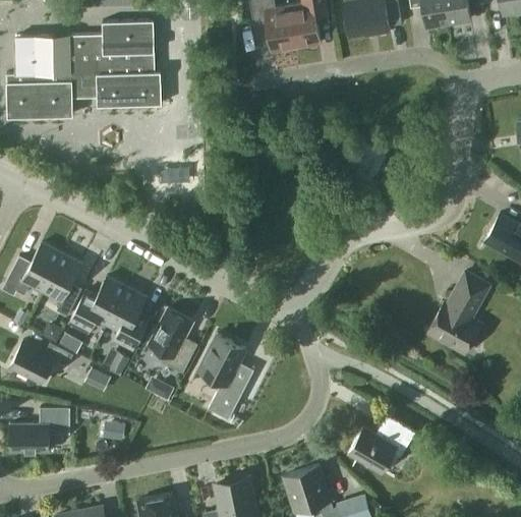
[(272,53),(296,49),(289,7),(276,9),(274,0),(248,0),(253,26),(267,24),(272,53)]
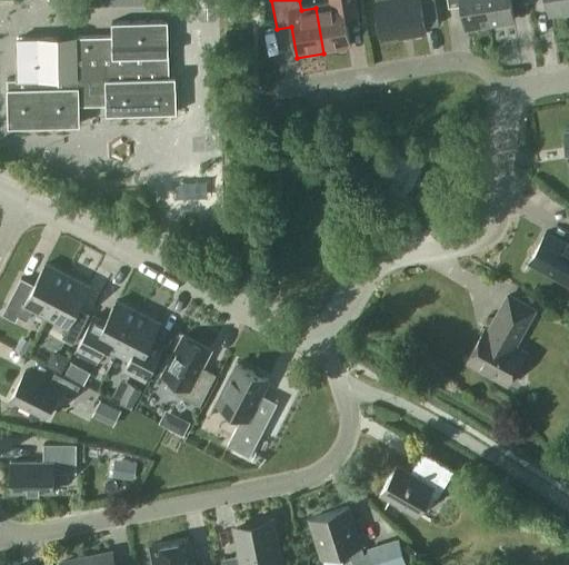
[(327,0),(329,6),(316,8),(323,53),(350,49),(345,19),(359,17),(356,0),(327,0)]
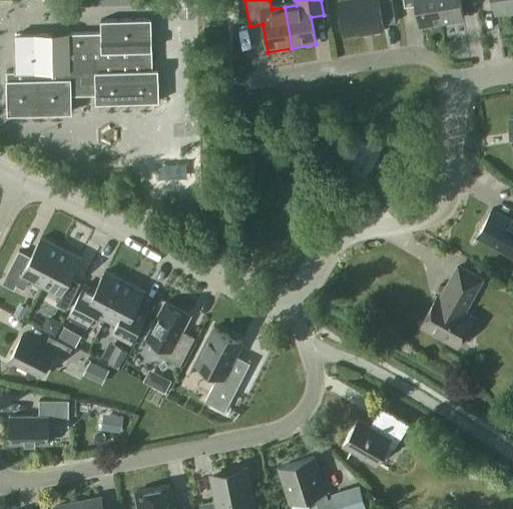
[(356,0),(338,3),(344,38),(370,33),(370,35),(384,33),(383,26),(395,25),(390,0),(356,0)]
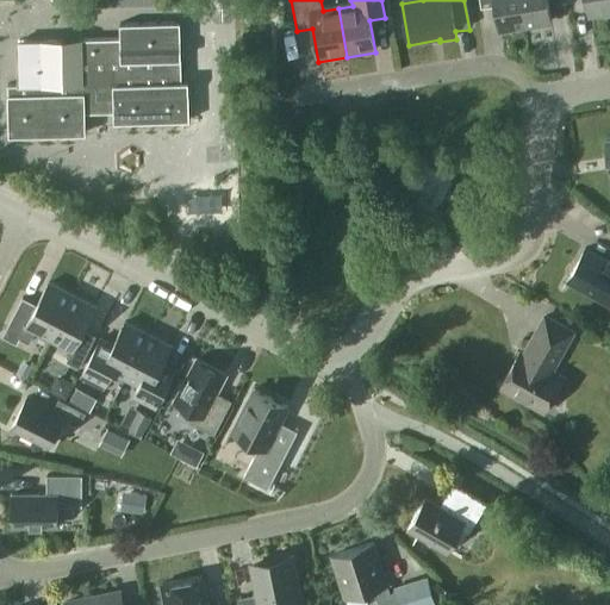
[(521,5),(520,0),(479,0),(481,11),(495,8),(499,33),(526,29),(521,5)]
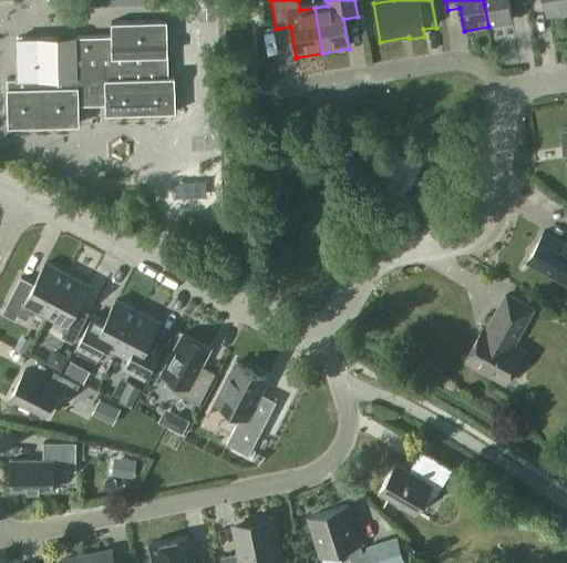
[(483,0),(484,4),(488,27),(513,22),(508,0),(483,0)]
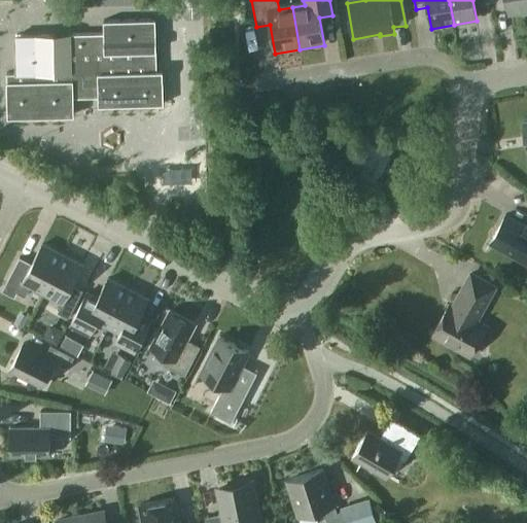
[(526,0),(505,0),(508,15),(526,12),(526,0)]
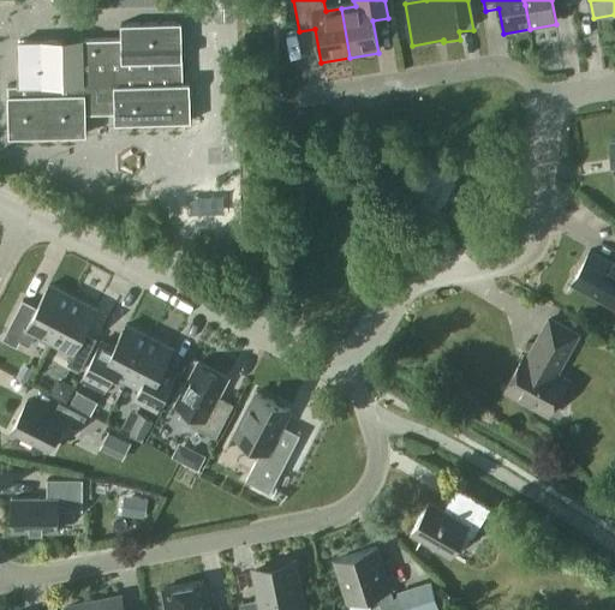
[(121,41),(83,42),(18,43),(19,88),(7,88),(9,141),(85,139),(85,117),(114,115),(114,126),(190,125),(190,85),(183,85),(181,25),(121,27),(121,41)]
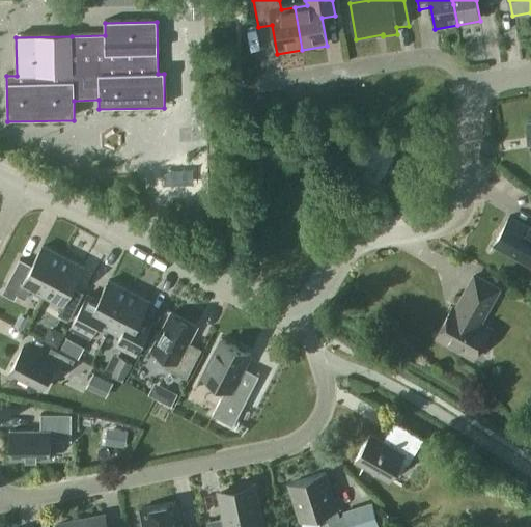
[(208,194),(208,211),(220,211),(219,193),(208,194)]
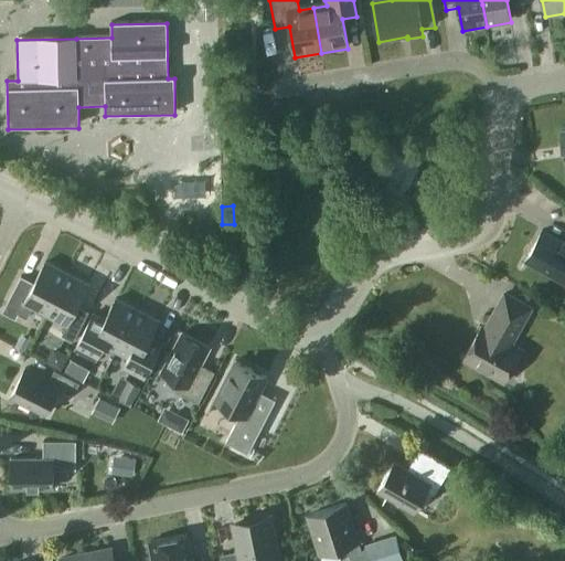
[(564,241),(563,245),(542,233),(525,262),(564,284),(564,241)]
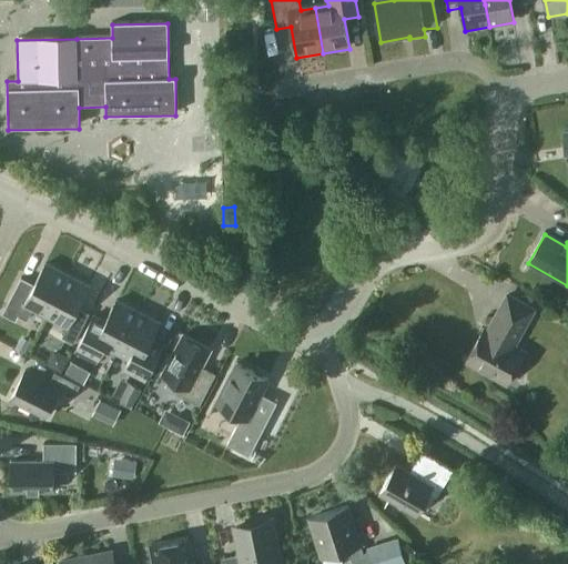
[(24,306),(46,318),(67,278),(44,267),(34,286),(21,280),(1,316),(16,324),(24,306)]
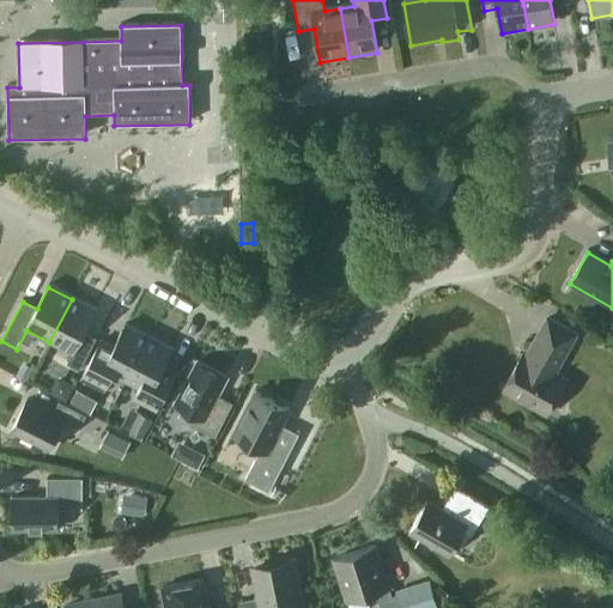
[(96,311),(72,299),(49,342),(73,354),(67,366),(80,372),(97,340),(84,334),(96,311)]
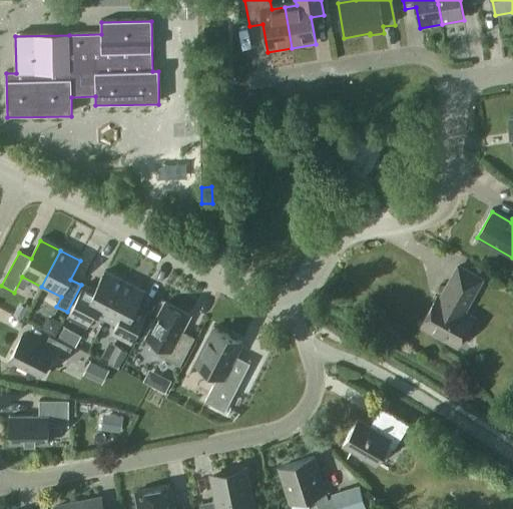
[(458,270),(440,303),(436,300),(421,328),(458,348),(473,321),(463,315),(481,282),(458,270)]
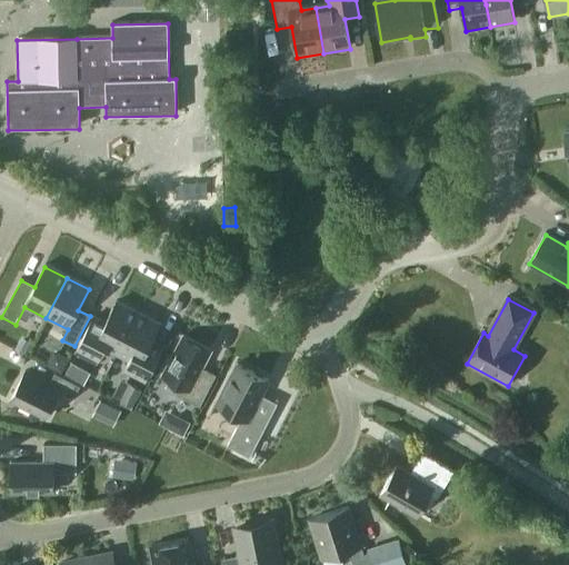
[(117,355),(138,315),(116,304),(106,324),(93,318),(76,354),(97,364),(105,348),(117,355)]
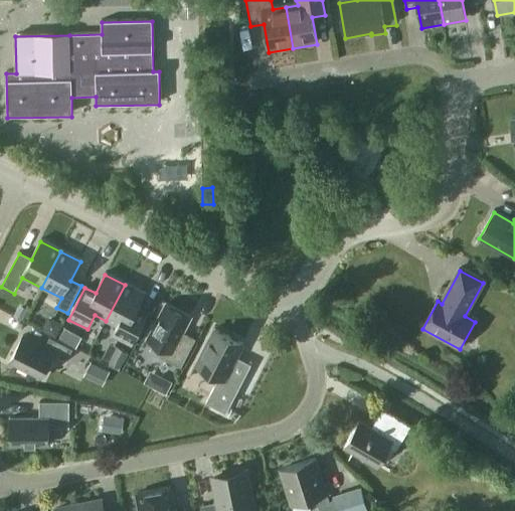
[(145,295),(125,285),(106,321),(118,327),(113,337),(132,346),(145,319),(135,314),(145,295)]
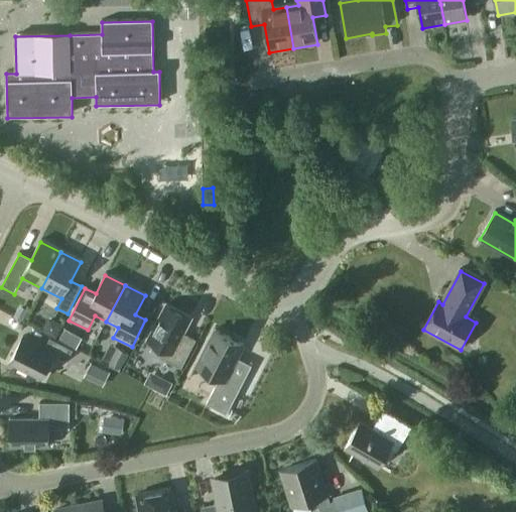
[(163,351),(158,359),(181,370),(192,349),(179,342),(190,320),(166,306),(147,342),(163,351)]
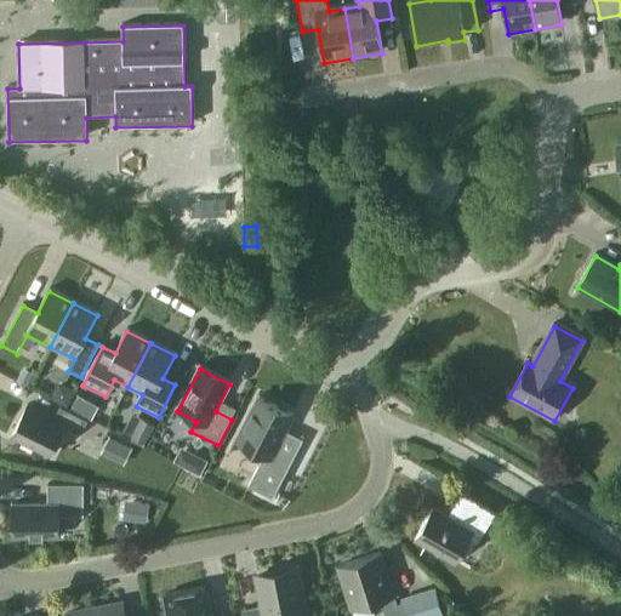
[(66,409),(74,393),(58,385),(50,400),(66,409)]
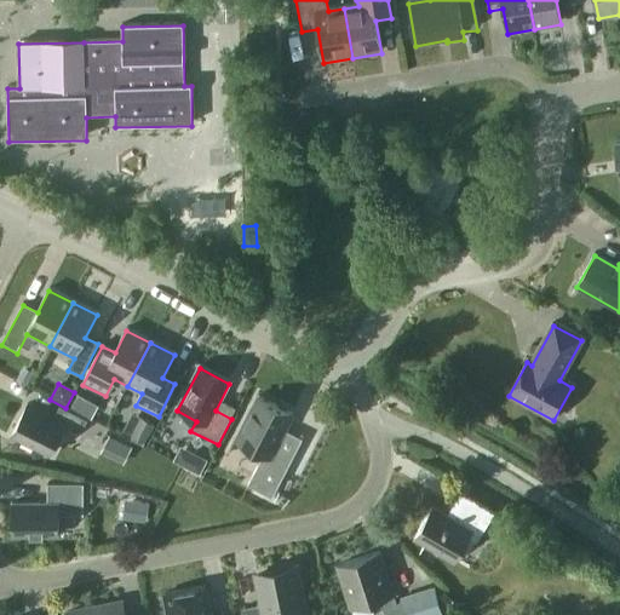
[(89,403),(78,397),(70,411),(82,417),(89,403)]
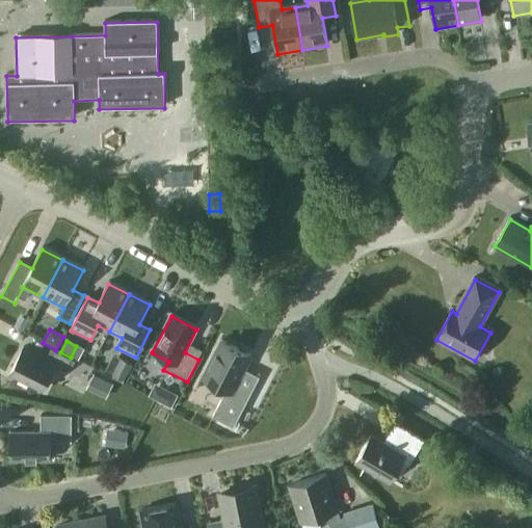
[(238,381),(250,358),(221,342),(203,379),(227,392),(212,418),(233,429),(254,390),(238,381)]
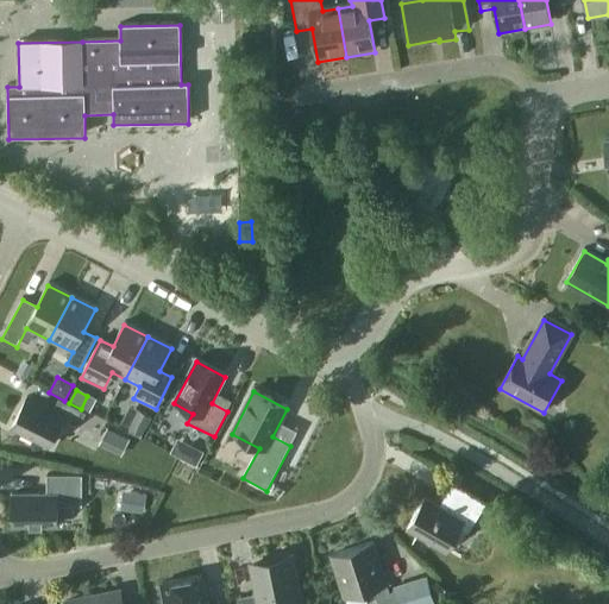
[(11,428),(49,447),(63,421),(79,428),(86,415),(58,401),(51,414),(26,401),(11,428)]
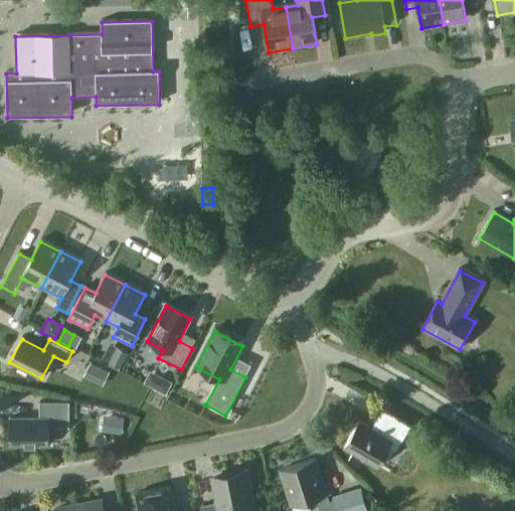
[(116,348),(108,363),(121,370),(128,354),(116,348)]
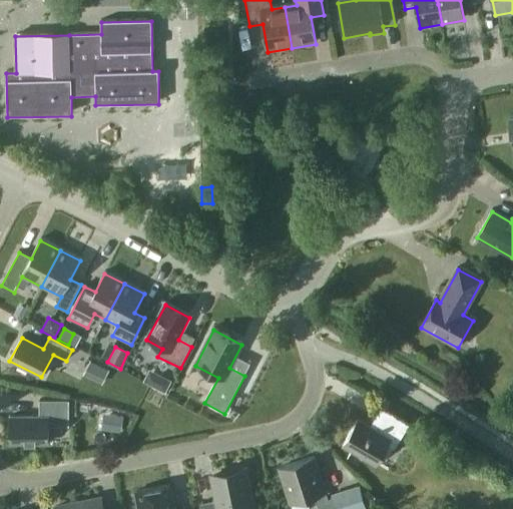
[(102,387),(109,373),(90,363),(83,377),(102,387)]
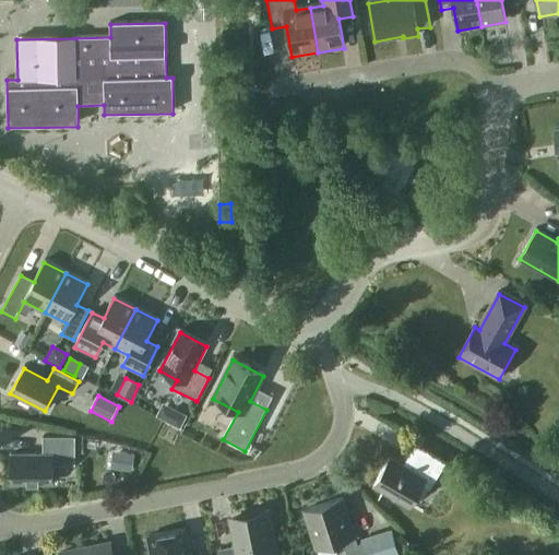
[(162,420),(187,428),(191,415),(166,406),(162,420)]
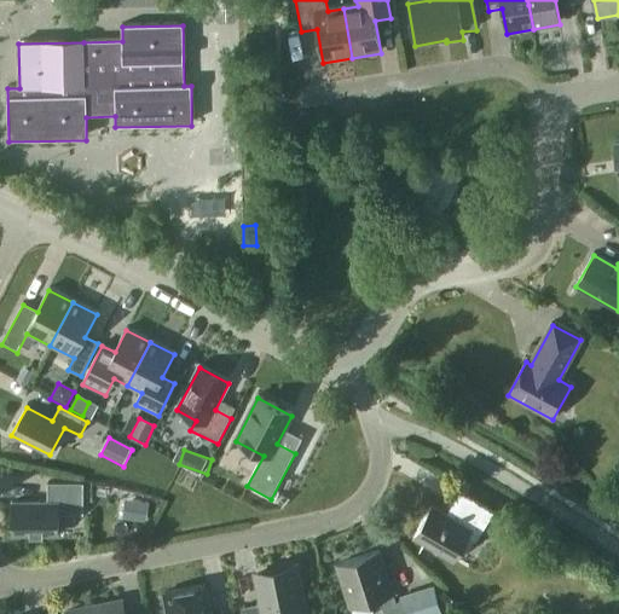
[(82,517),(82,486),(47,486),(47,505),(12,505),(12,537),(58,537),(58,517),(82,517)]
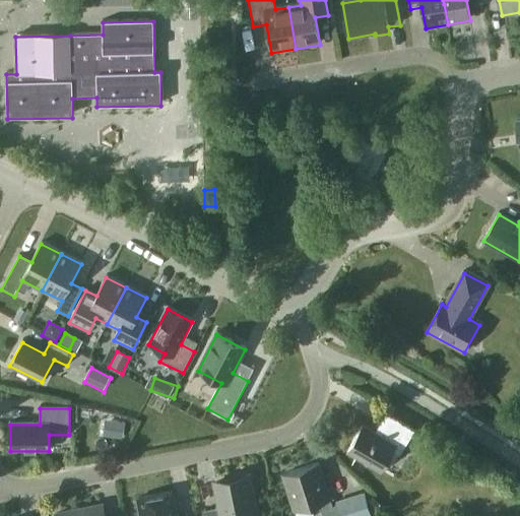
[(400,457),(414,432),(386,414),(374,436),(362,429),(347,452),(382,472),(393,453),(400,457)]
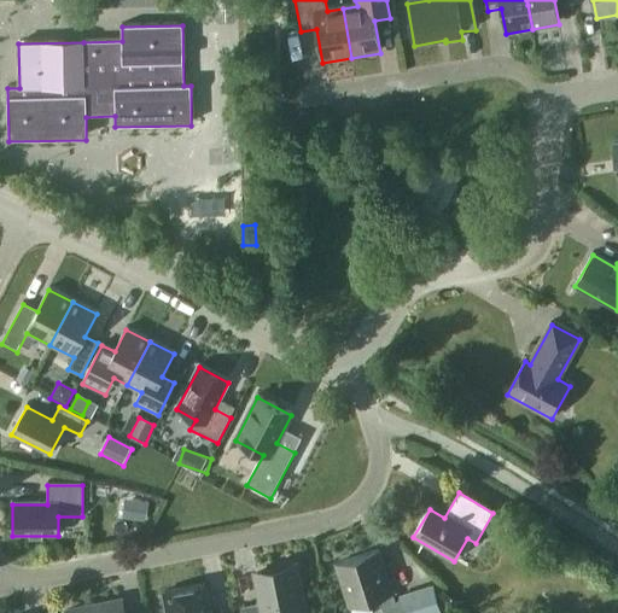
[(126,501),(123,520),(146,523),(149,505),(126,501)]
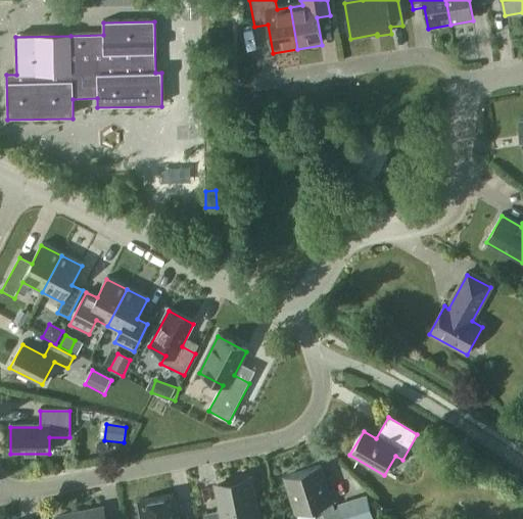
[(334,490),(328,492),(320,468),(284,480),(296,516),(338,502),(334,490)]
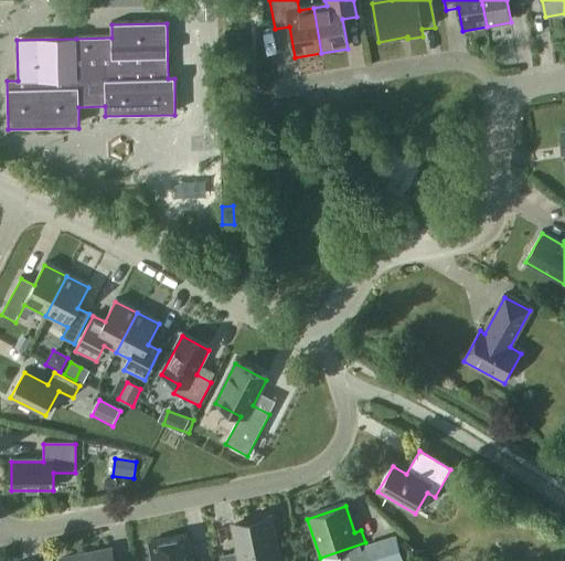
[(277,560),(269,521),(233,528),(238,554),(221,558),(221,560),(277,560)]
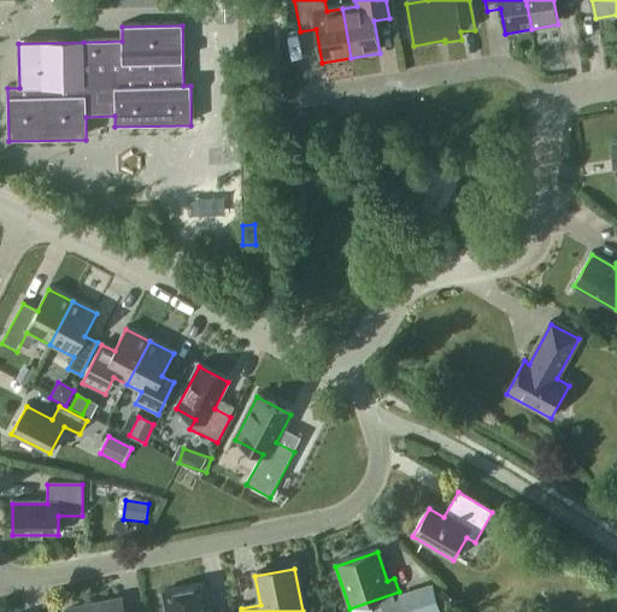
[(209,611),(204,586),(164,593),(166,611),(209,611)]
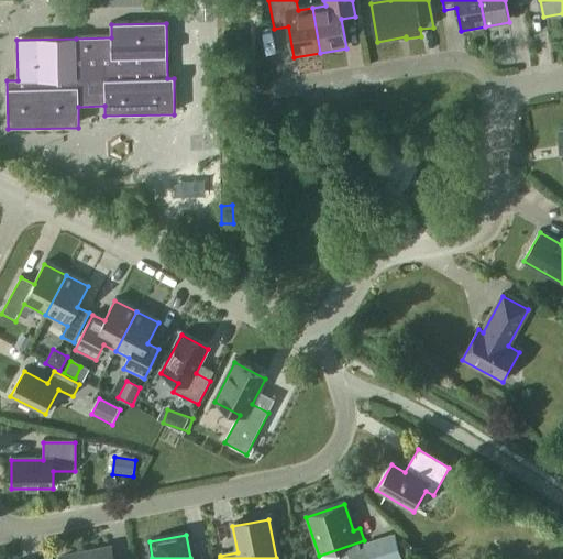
[(400,558),(395,539),(365,548),(368,558),(400,558)]
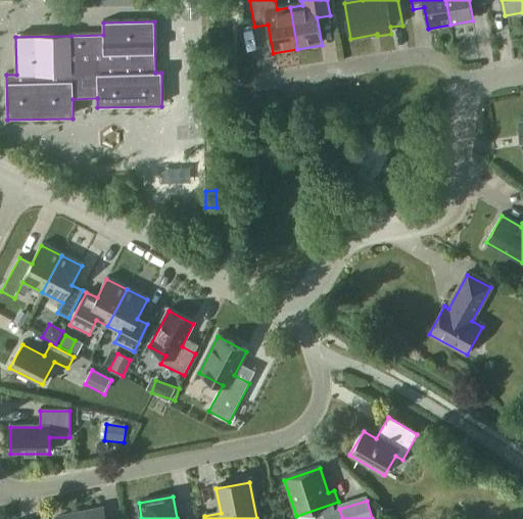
[(104,518),(103,510),(65,518),(104,518)]
